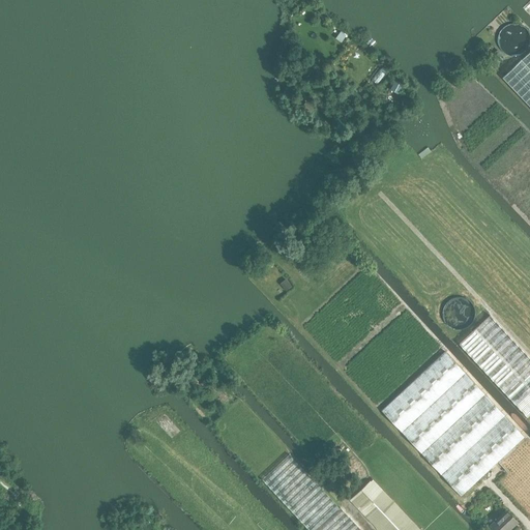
[(526,38),(526,35),(526,33),(525,31),(523,29),(522,27),(519,25),(517,25),(513,24),(511,24),(507,25),(506,25),(503,27),(501,30),(499,32),(499,35),(498,38),(499,40),(499,43),(500,46),(502,48),(504,50),(506,51),(509,52),(511,52),(514,52),(518,51),(520,50),(522,49),(524,47),(525,43),(526,41),(526,38)]
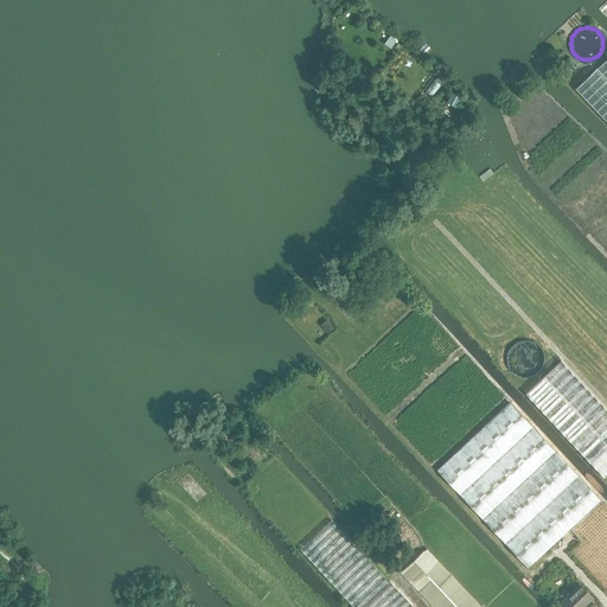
[(381,62),(388,69),(394,62),(387,56),(381,62)]
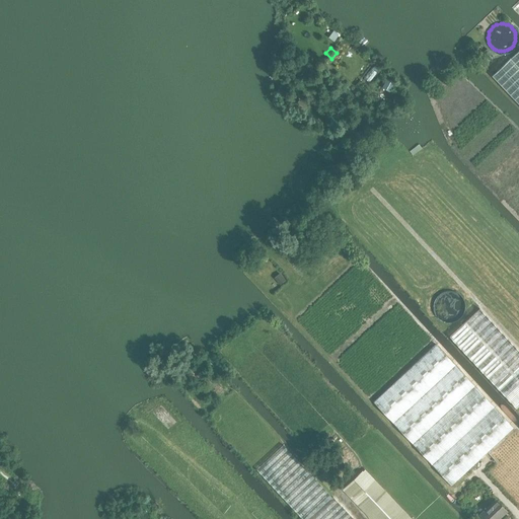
[(484,66),(494,55),(487,48),(476,59),(484,66)]
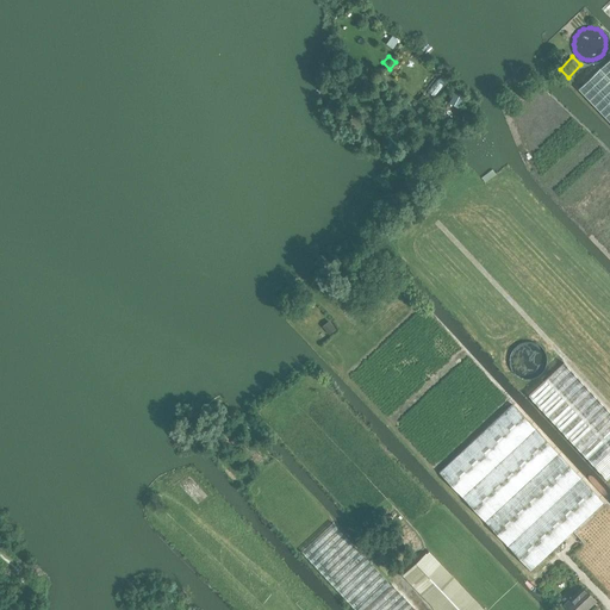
[(609,58),(578,89),(609,122),(609,58)]
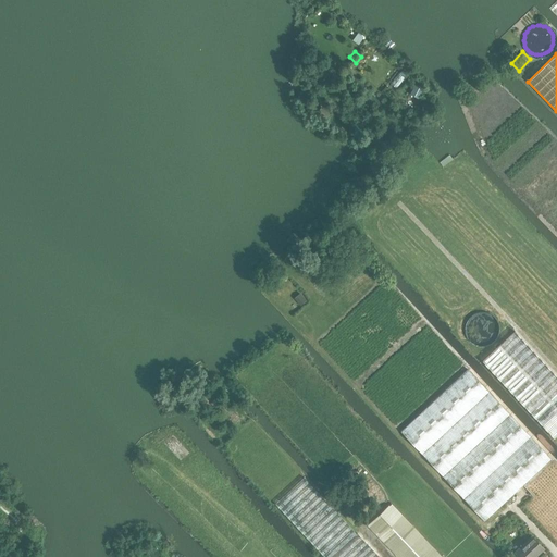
[(330,114),(322,106),(316,112),(324,120),(330,114)]
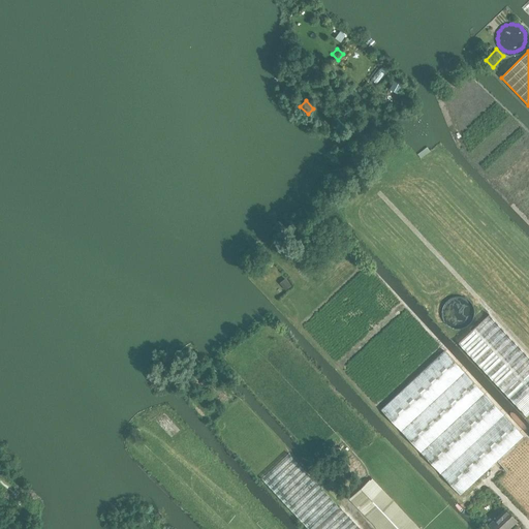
[(475,313),(475,310),(474,307),(473,305),(471,302),(468,300),(466,299),(463,298),(460,298),(458,298),(454,299),(452,300),(449,302),(447,305),(445,307),(444,310),(444,313),(444,315),(445,318),(447,321),(448,323),(450,325),(454,327),(456,328),(459,328),(462,328),(465,328),(468,325),(470,324),(472,322),(474,319),(475,316),(475,313)]
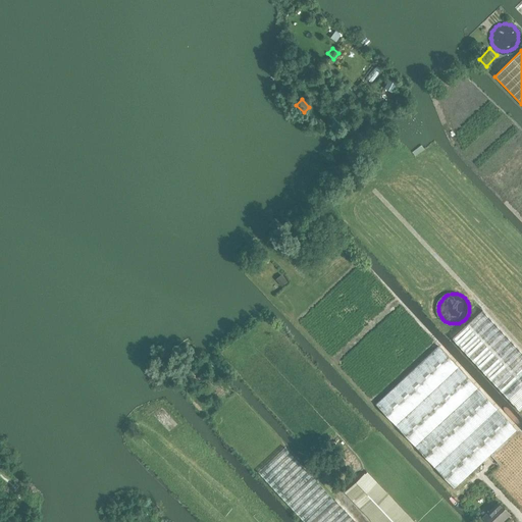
[(518,410),(521,406),(521,352),(482,310),(452,338),(518,410)]
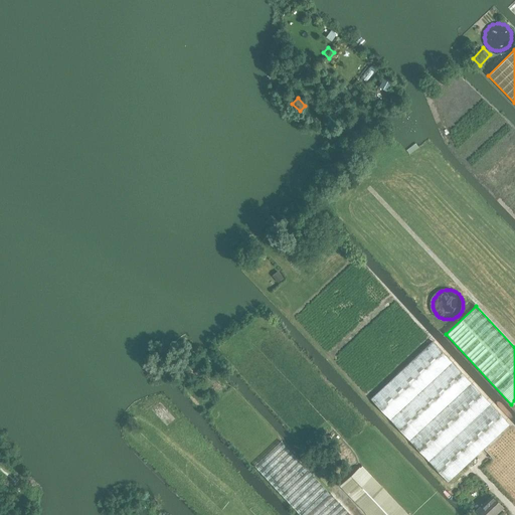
[(448,481),(510,424),(433,341),(370,399),(448,481)]
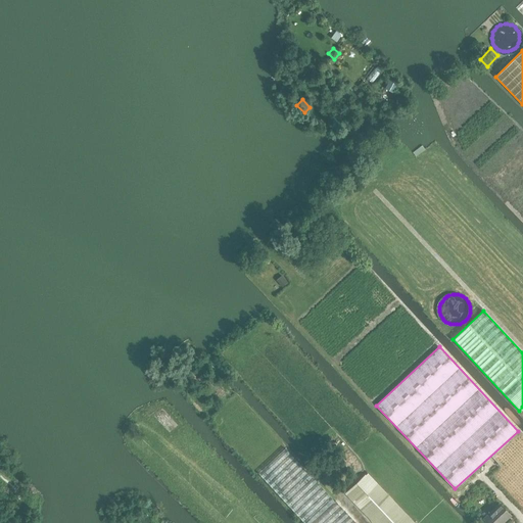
[(335,501),(285,447),(258,473),(303,522),(357,522),(335,501)]
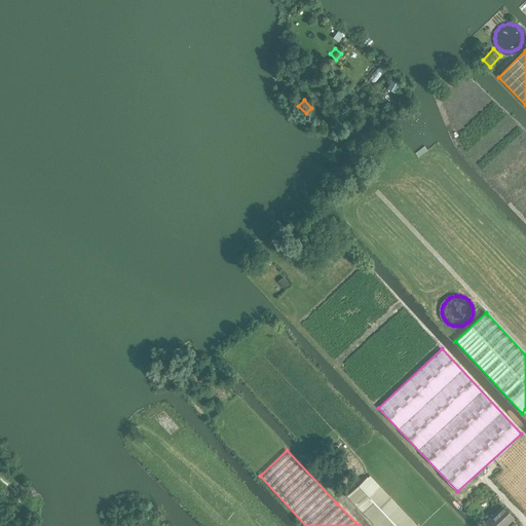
[(488,525),(504,525),(514,518),(502,505),(485,522),(488,525)]
